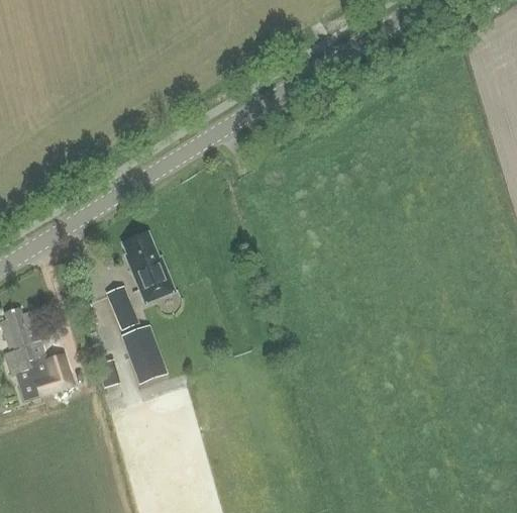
[(145,302),(174,291),(161,257),(157,259),(146,233),(124,242),(128,252),(125,253),(145,302)]
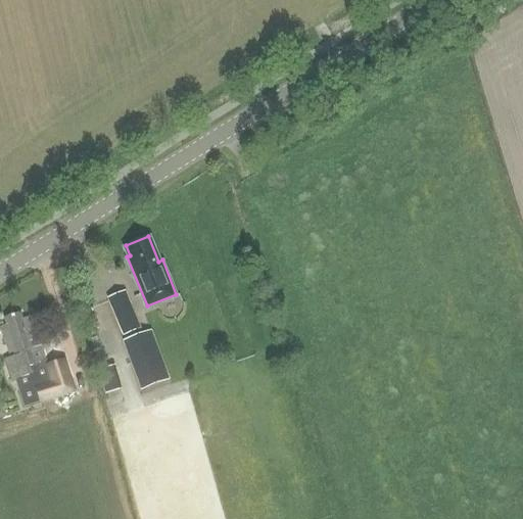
[(140,326),(133,308),(127,291),(108,298),(123,332),(140,326)]
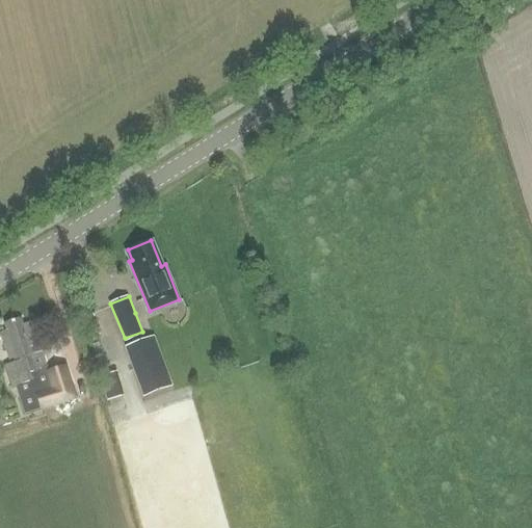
[(48,368),(46,365),(31,319),(22,322),(20,317),(4,322),(6,330),(0,332),(10,361),(4,363),(10,385),(16,384),(24,413),(41,407),(76,396),(65,363),(48,368)]
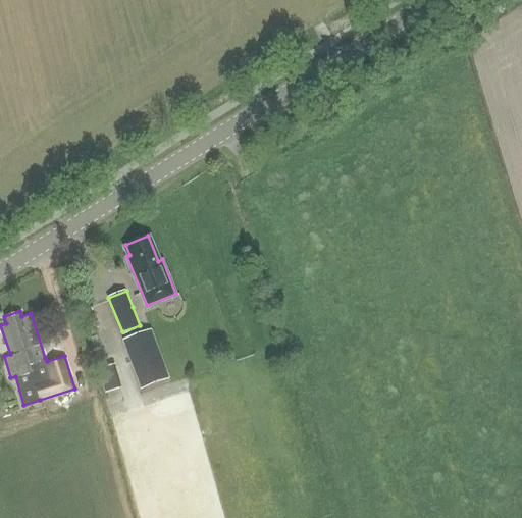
[(165,377),(147,329),(122,339),(141,386),(165,377)]
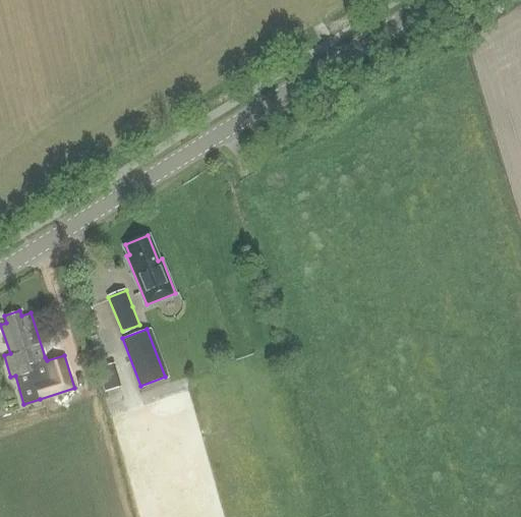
[(106,387),(121,383),(115,360),(100,364),(106,387)]
